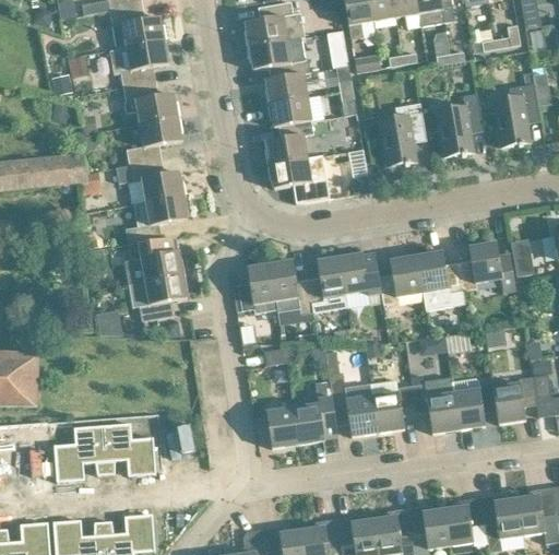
[(109,11),(142,4),(141,0),(107,0),(82,4),(84,15),(109,10),(109,11)]
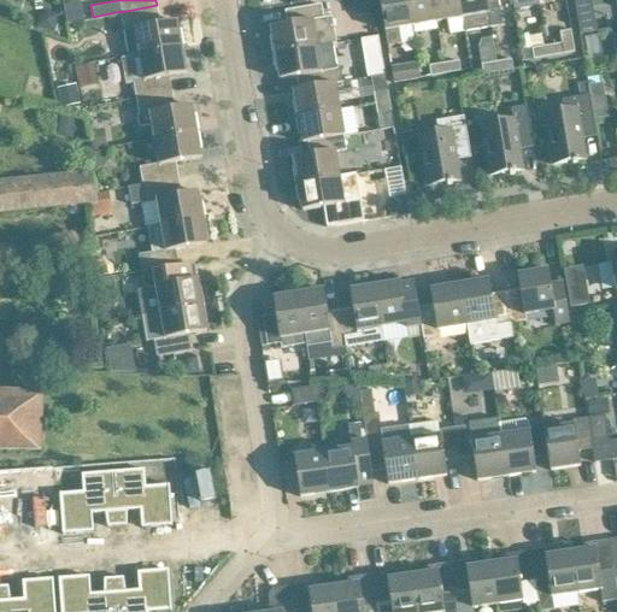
[(399,25),(411,23),(407,0),(380,0),(382,13),(387,43),(401,41),(399,25)]
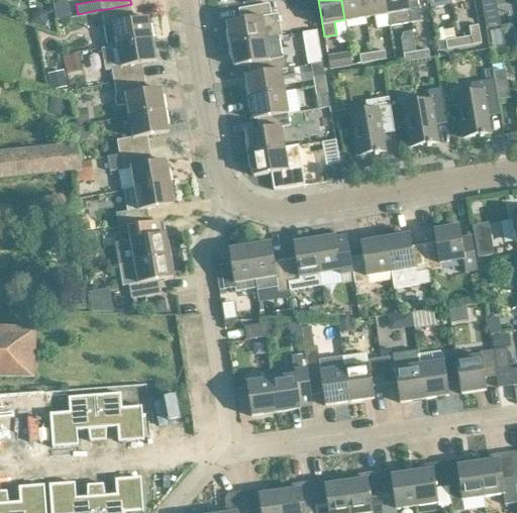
[(341,0),(344,19),(366,16),(363,0),(341,0)]
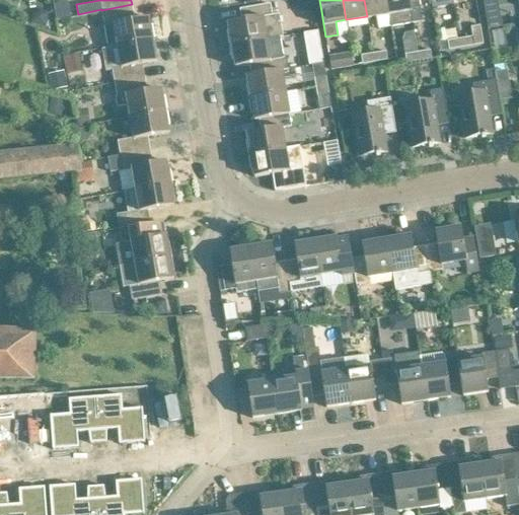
[(364,0),(367,16),(389,12),(386,0),(364,0)]
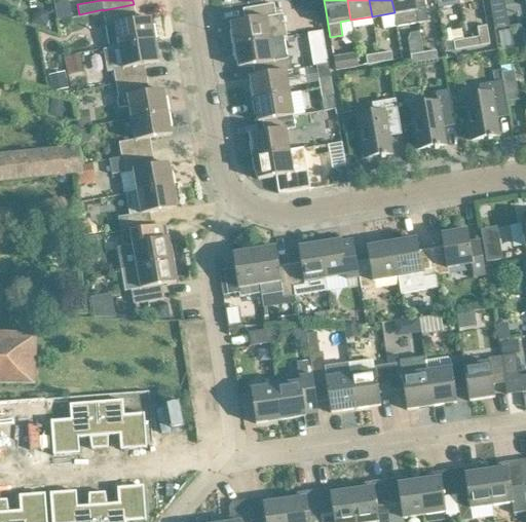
[(397,25),(418,21),(414,0),(391,0),(395,12),(397,25)]
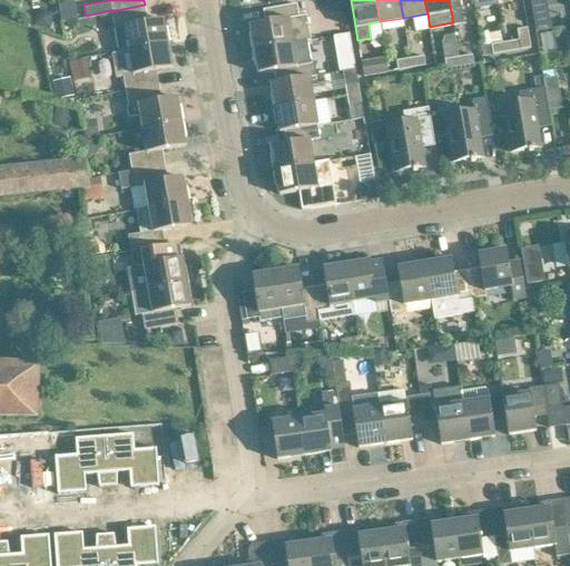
[(449,0),(453,22),(464,21),(461,0),(449,0)]
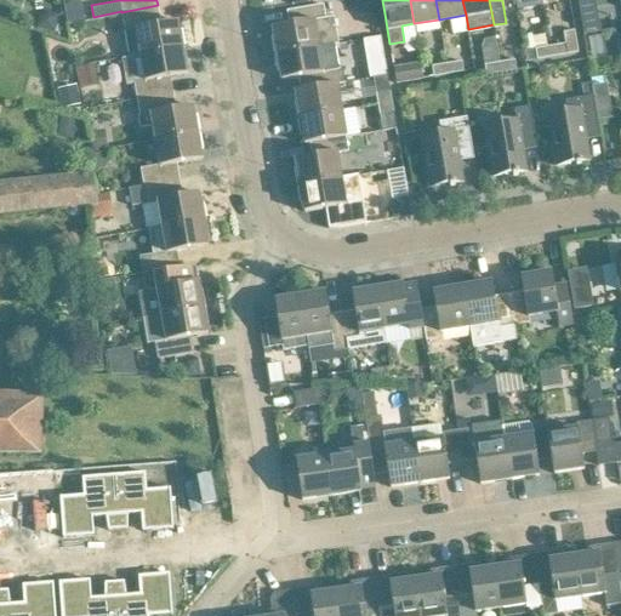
[(318,44),(334,41),(339,40),(335,16),(325,17),(323,3),(286,9),(289,22),(273,24),(277,51),(318,44)]
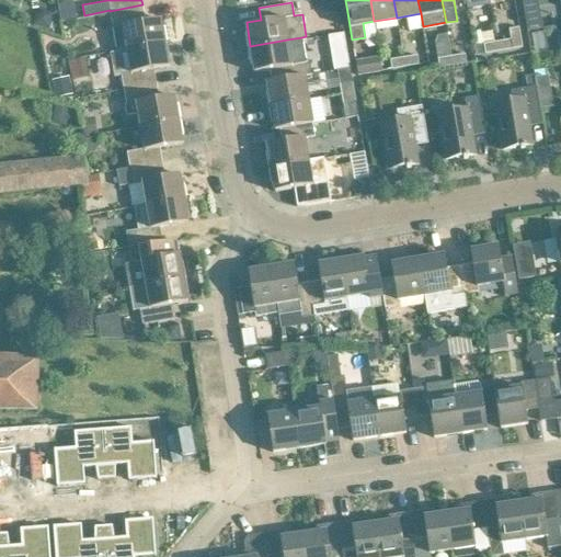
[(73,3),(58,6),(60,18),(76,14),(73,3)]
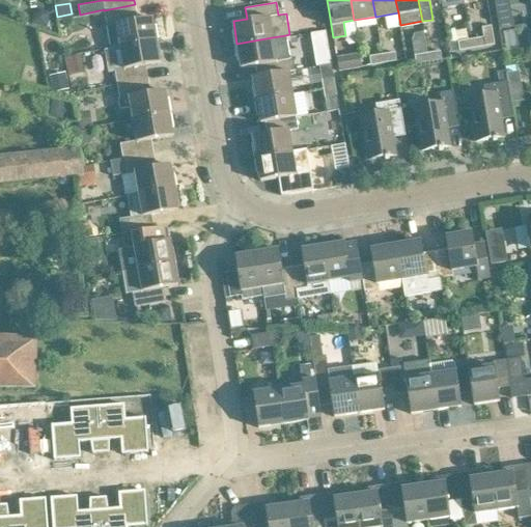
[(120,45),(156,38),(151,16),(137,18),(135,4),(104,10),(107,25),(110,47),(120,45)]
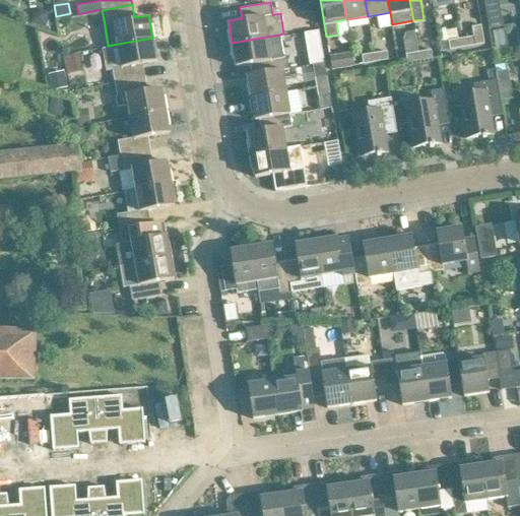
[(430,18),(452,14),(451,5),(429,8),(430,18)]
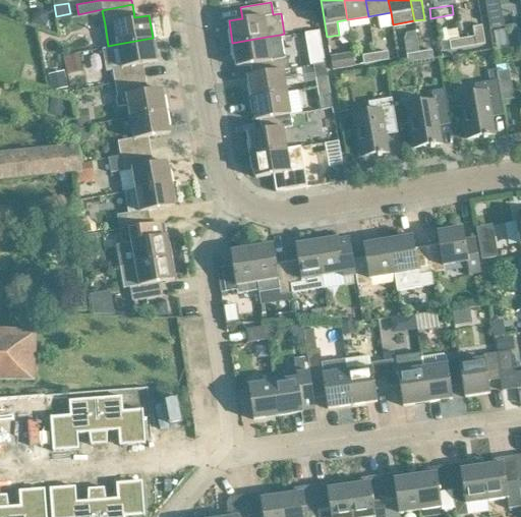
[(461,37),(463,45),(475,43),(485,42),(482,24),(473,25),(474,34),(461,37)]
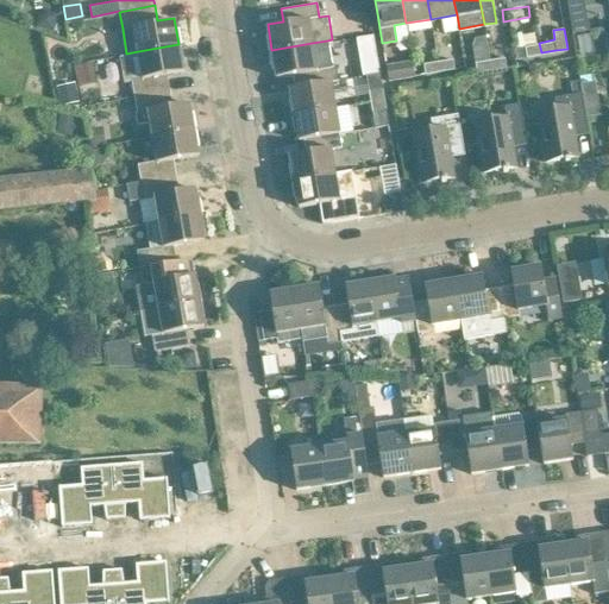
[(290,87),(330,80),(339,79),(337,64),(332,65),(327,41),(312,43),(271,50),(276,76),(293,73),(295,86),(290,87)]
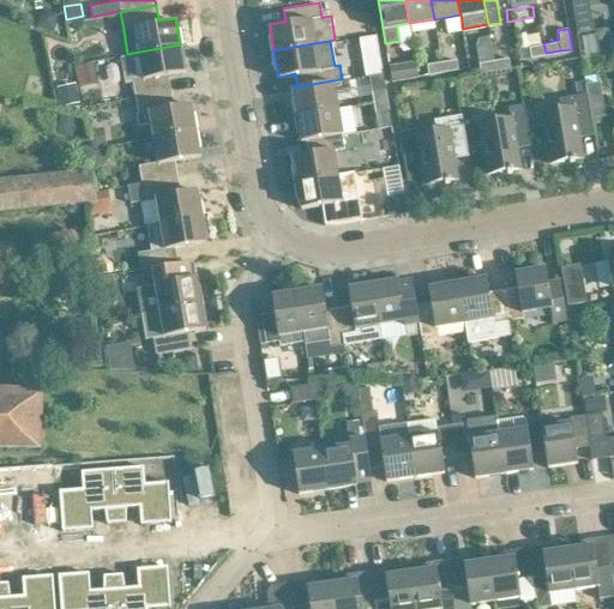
[(530,56),(546,53),(543,43),(529,46),(530,56)]
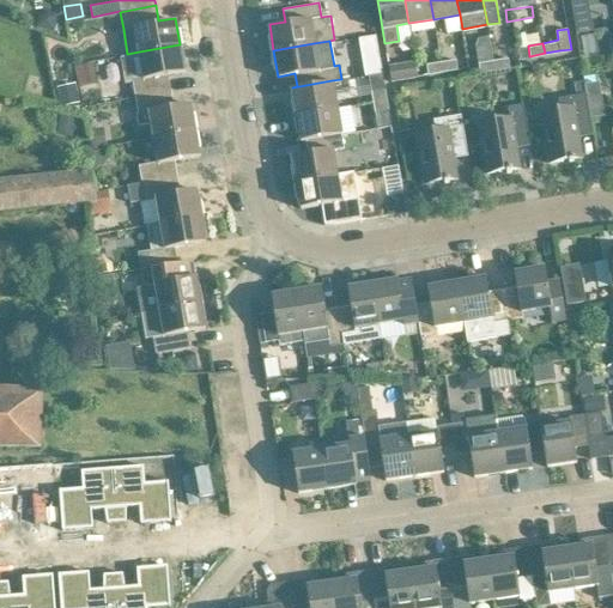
[(184,71),(180,44),(139,52),(127,54),(121,55),(125,79),(132,79),(134,96),(171,90),(168,73),(184,71)]
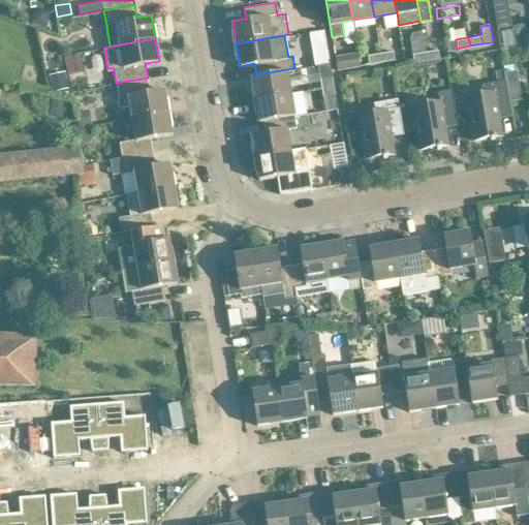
[(426,51),(427,60),(439,57),(438,49),(426,51)]
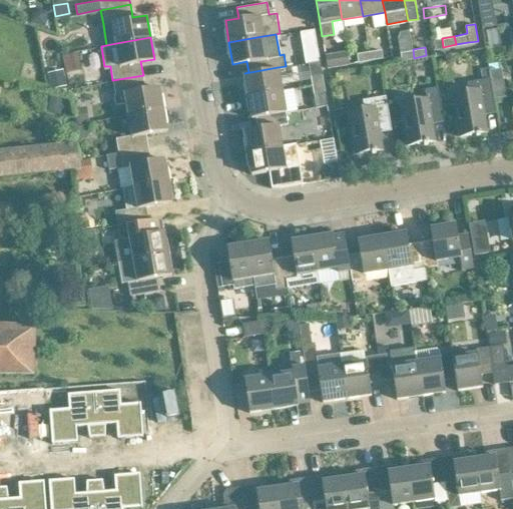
[(369,50),(370,59),(383,57),(381,48),(369,50)]
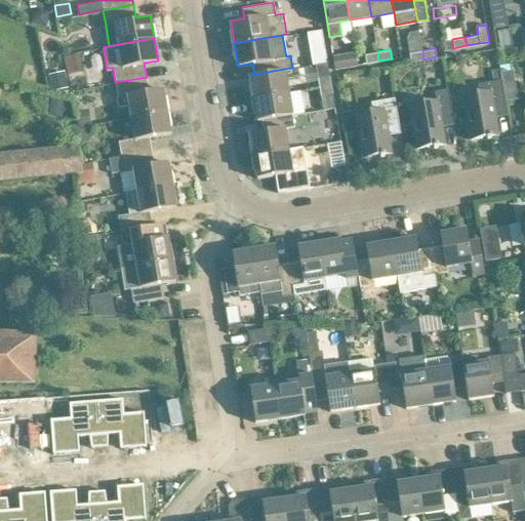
[(411,62),(423,59),(422,50),(409,52),(411,62)]
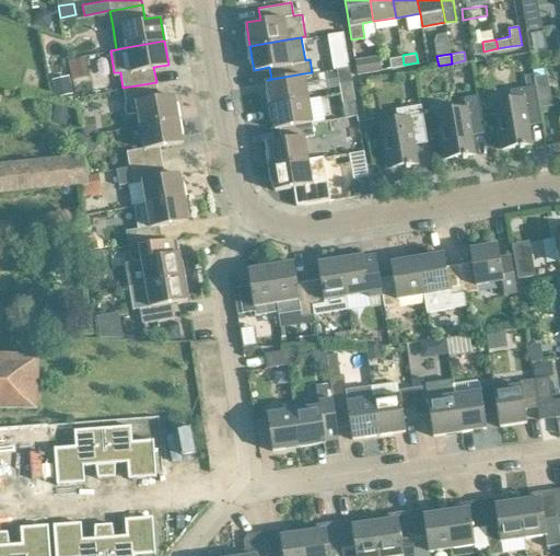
[(382,68),(380,55),(354,59),(357,72),(382,68)]
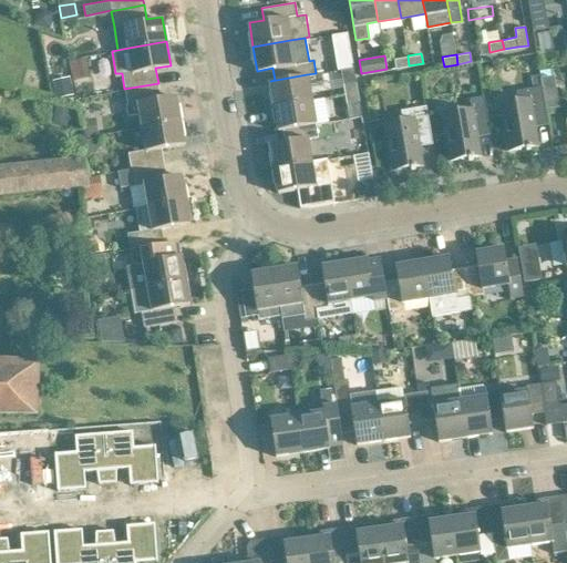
[(395,68),(409,65),(408,55),(394,58),(395,68)]
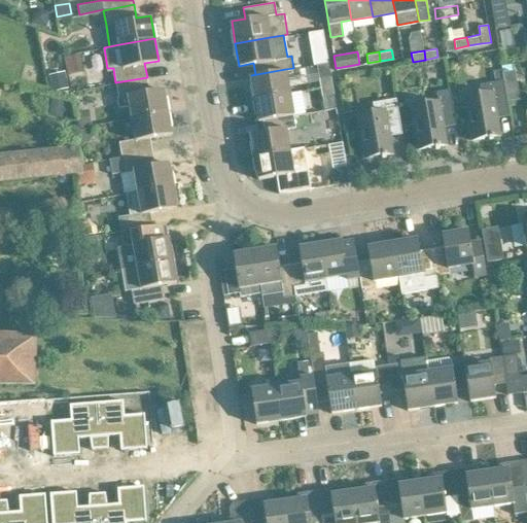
[(98,59),(61,68),(63,78),(100,69),(98,59)]
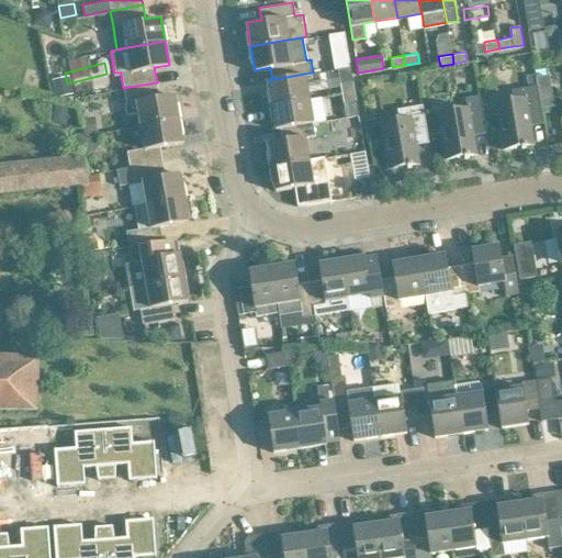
[(460,64),(435,70),(440,90),(465,82),(460,64)]
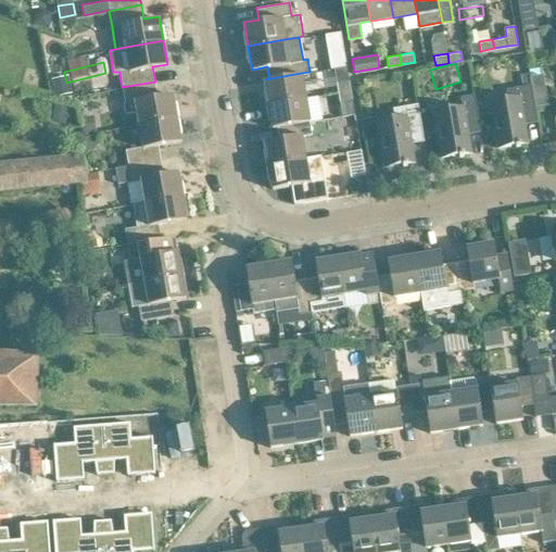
[(338,91),(351,89),(346,64),(333,66),(338,91)]
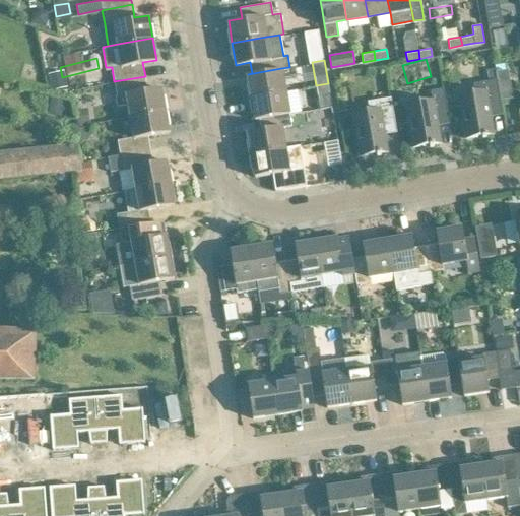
[(486,69),(488,78),(497,77),(495,67),(486,69)]
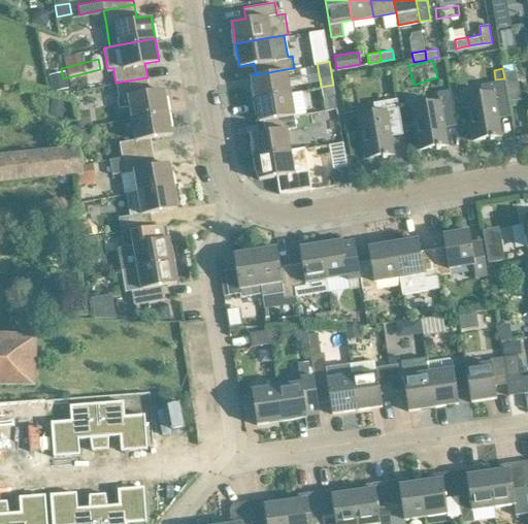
[(255,98),(290,92),(286,69),(252,75),(255,98)]
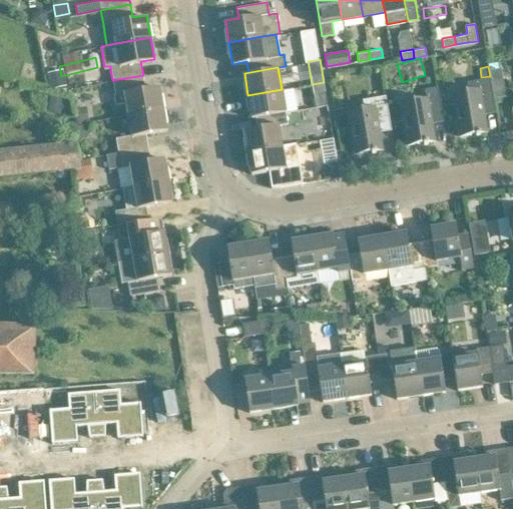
[(128,114),(162,107),(158,85),(145,88),(143,75),(112,80),(115,94),(114,95),(115,103),(126,101),(128,114)]
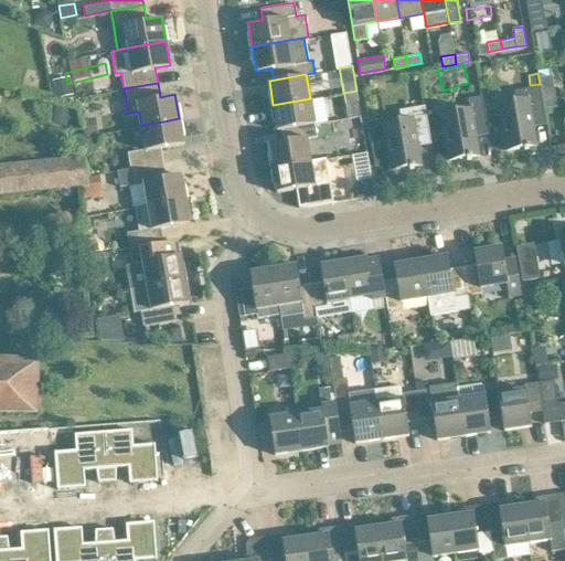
[(545,115),(541,93),(540,84),(530,85),(514,88),(515,99),(498,102),(505,148),(524,145),(524,148),(529,147),(529,145),(536,144),(532,117),(545,115)]
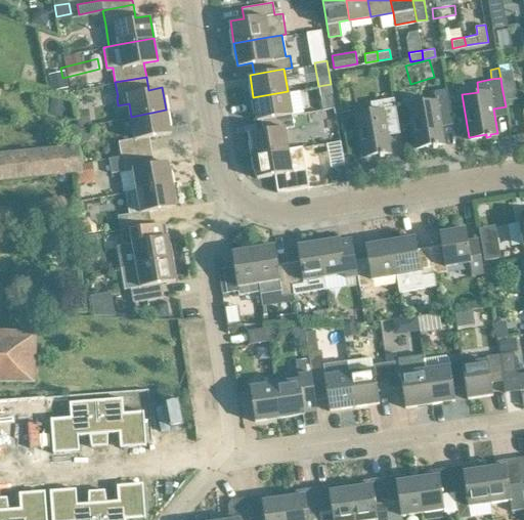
[(331,84),(318,86),(322,109),(335,106),(331,84)]
